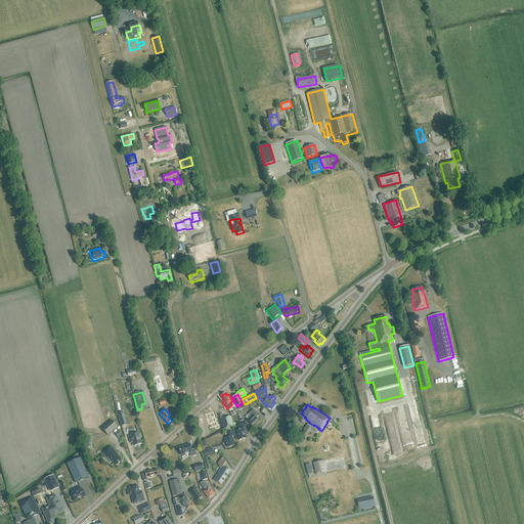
[(206,415),(210,428),(215,427),(216,429),(221,428),(218,418),(215,419),(213,411),(206,415)]
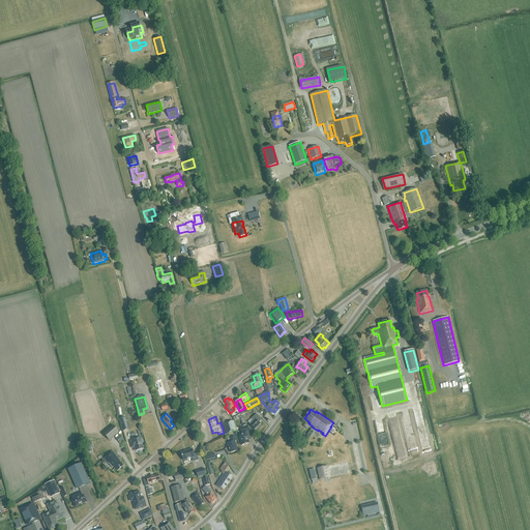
[(259,422),(262,419),(259,416),(255,419),(256,420),(251,425),(255,430),(260,424),(259,422)]
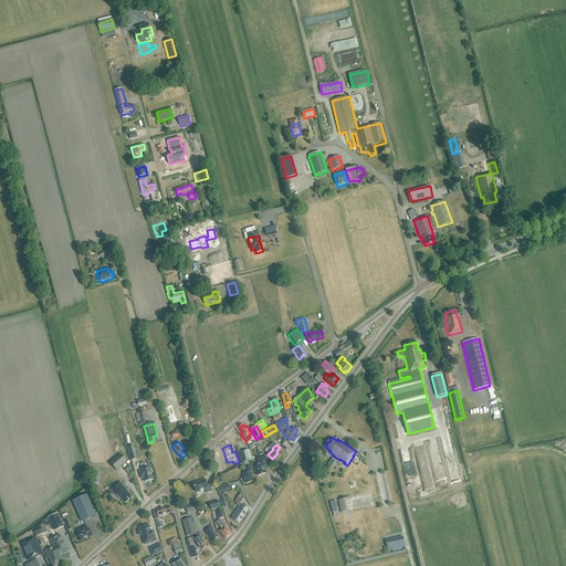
[(240,464),(253,460),(250,449),(241,452),(240,448),(236,450),(240,464)]
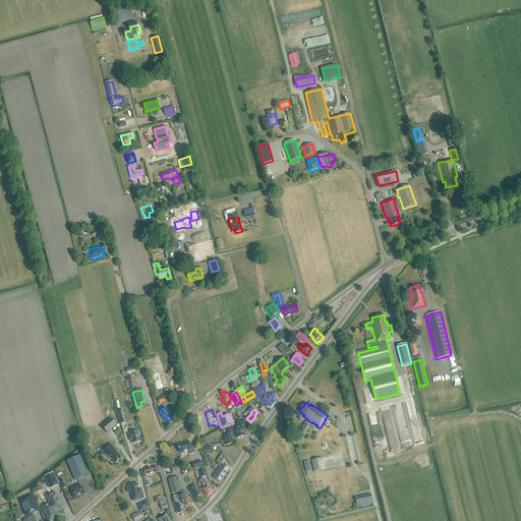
[(107,433),(117,424),(111,418),(102,426),(107,433)]
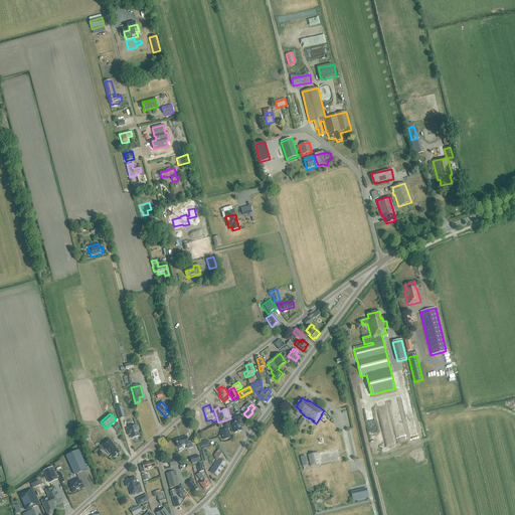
[(240,416),(239,413),(233,415),(235,423),(232,424),(235,433),(241,431),(239,423),(242,422),(240,416)]
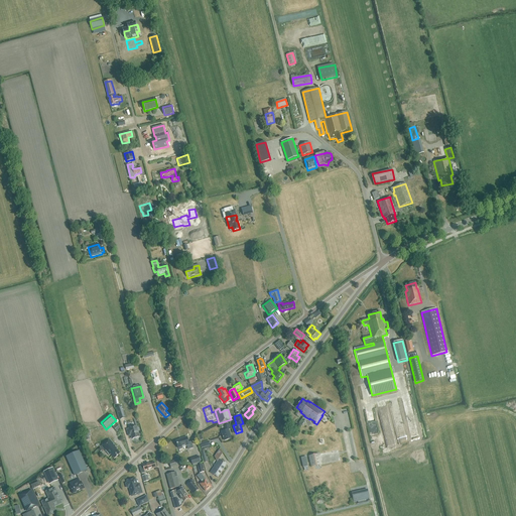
[(229,429),(230,429),(229,424),(225,425),(226,430),(222,431),(224,440),(231,438),(229,429)]
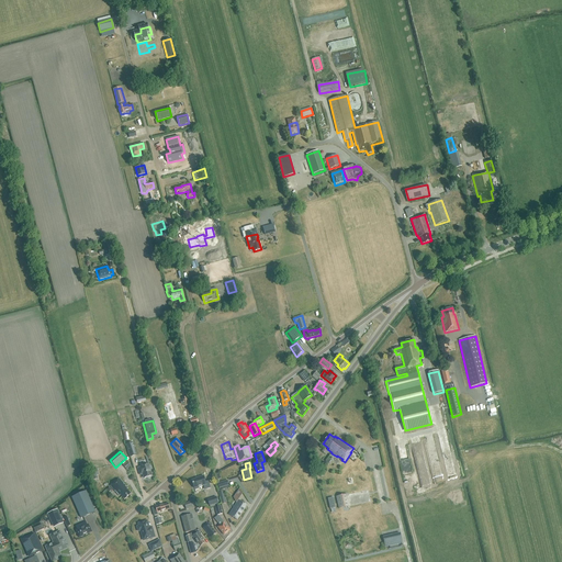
[(152,469),(150,467),(149,465),(149,467),(148,464),(141,467),(141,468),(138,468),(141,475),(143,474),(144,479),(147,478),(147,479),(148,479),(150,478),(152,476),(150,470),(152,469)]
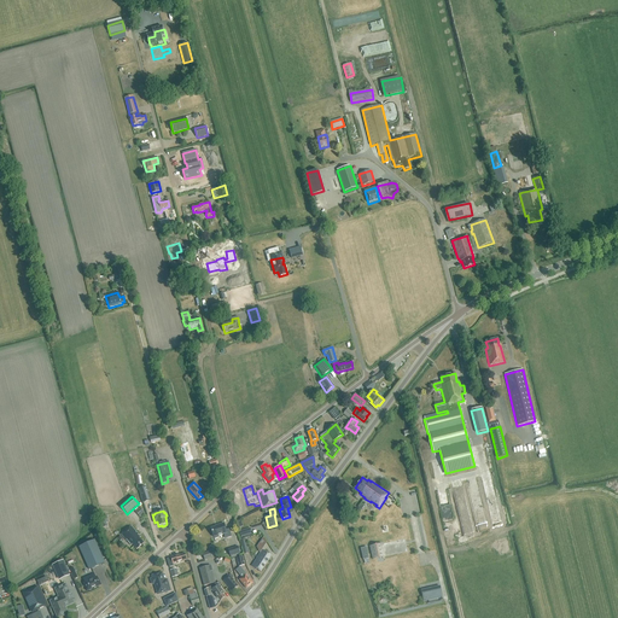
[(109,523),(106,514),(98,517),(100,529),(108,526),(106,523),(109,523)]
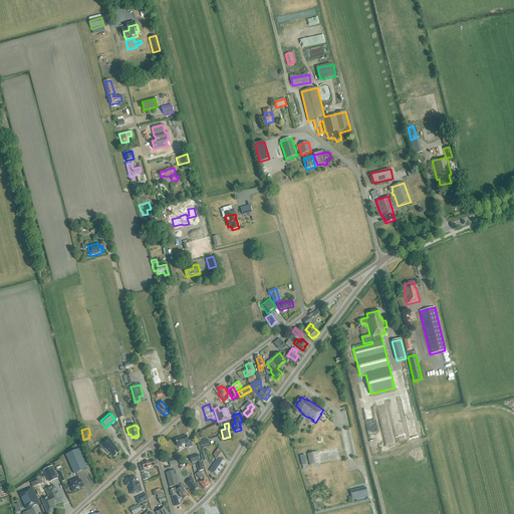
[(189,447),(193,446),(191,440),(188,441),(186,435),(180,437),(180,438),(176,439),(178,447),(188,444),(189,447)]
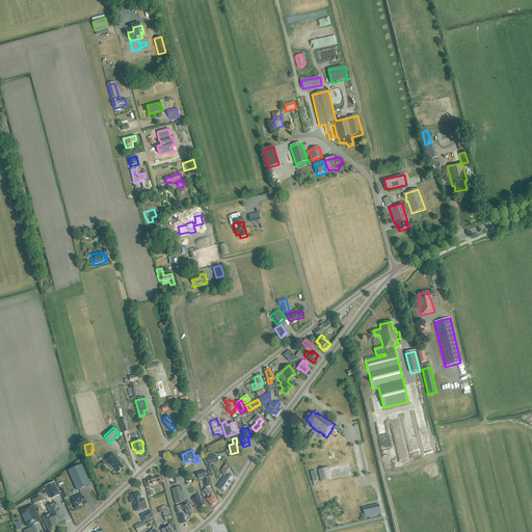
[(117,473),(124,468),(120,462),(121,462),(112,453),(105,460),(112,469),(113,469),(117,473)]
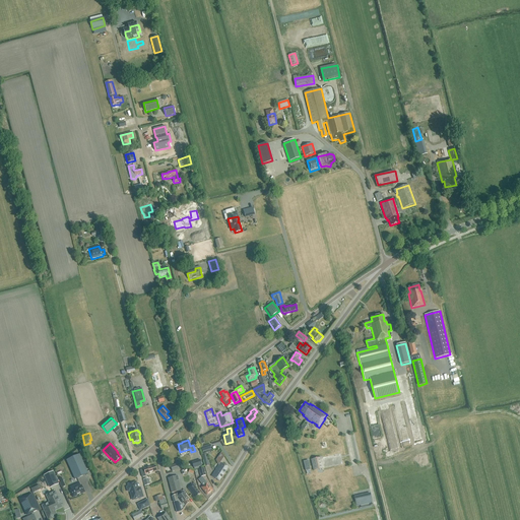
[(88,473),(79,454),(66,460),(75,479),(88,473)]
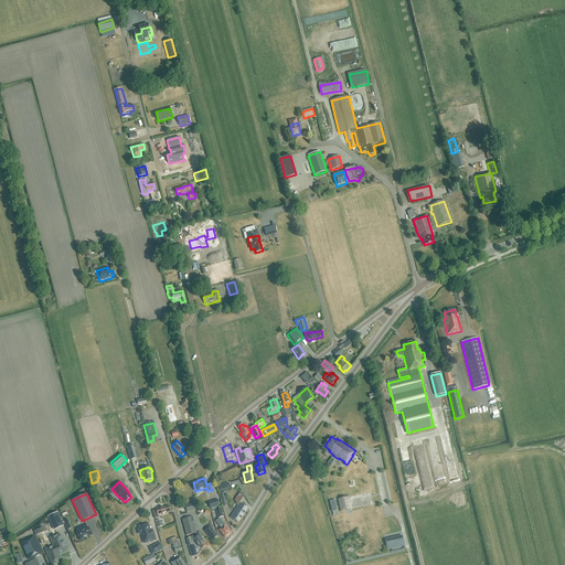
[(352,509),(349,497),(338,500),(340,512),(352,509)]
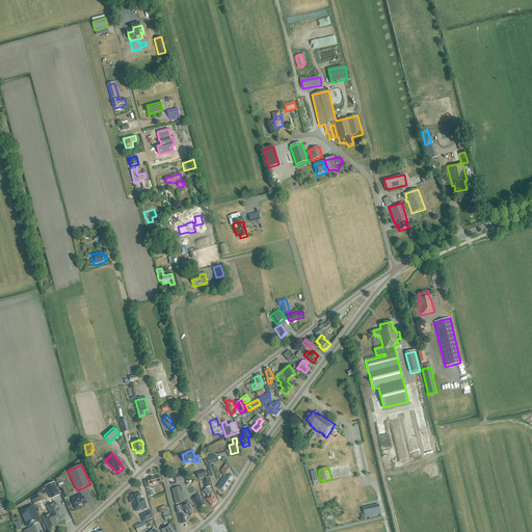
[(315,471),(308,472),(311,483),(317,482),(315,471)]
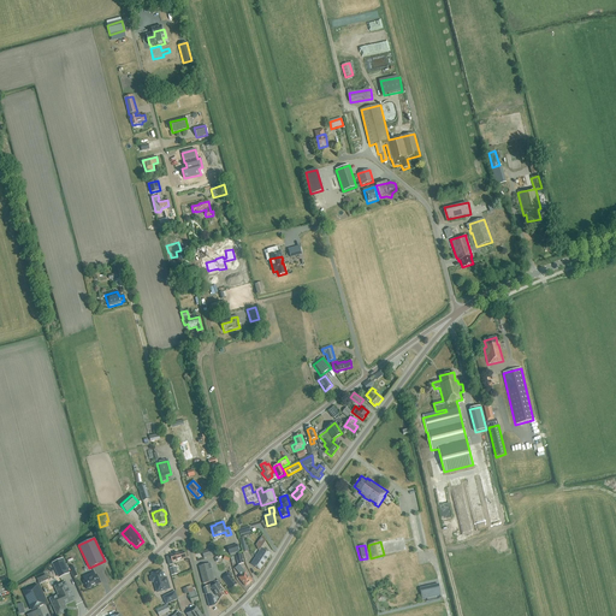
[(214,556),(213,549),(202,552),(205,558),(214,556)]
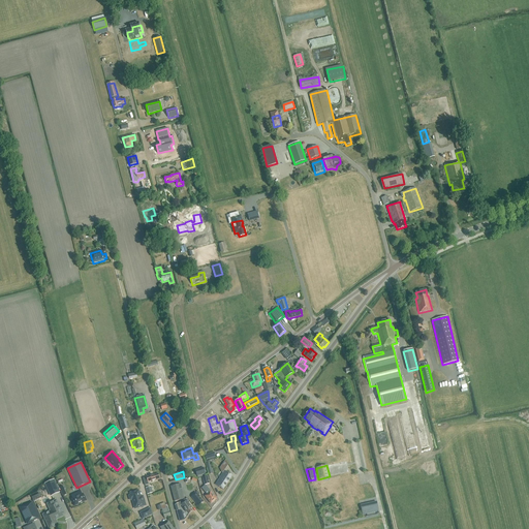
[(227,483),(231,475),(224,471),(220,477),(227,483)]
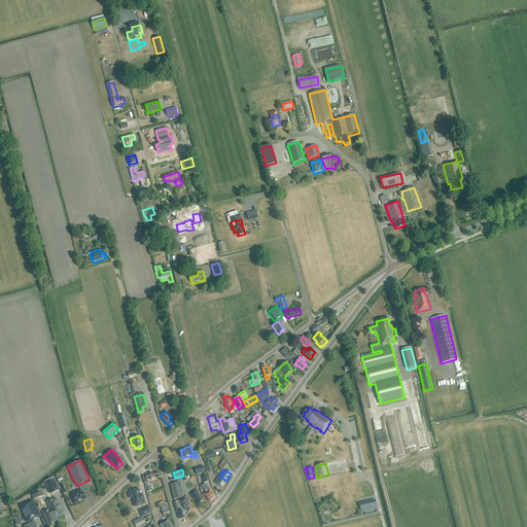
[(153,473),(146,476),(142,477),(144,484),(148,483),(147,481),(153,479),(154,479),(159,477),(157,472),(153,473)]
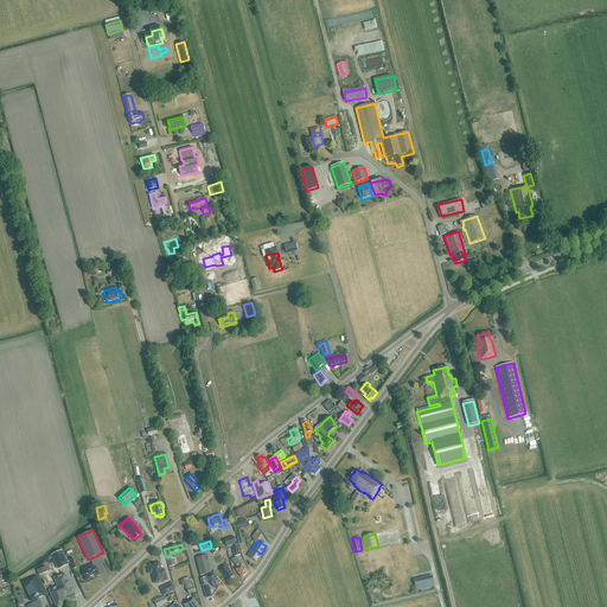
[(256,562),(261,554),(253,548),(248,556),(256,562)]
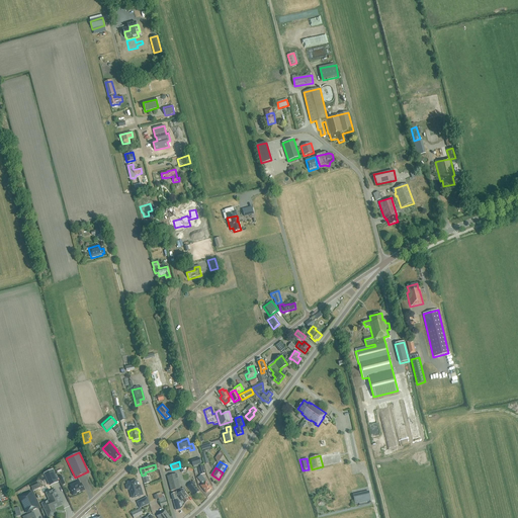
[(59,482),(53,469),(44,473),(49,486),(59,482)]
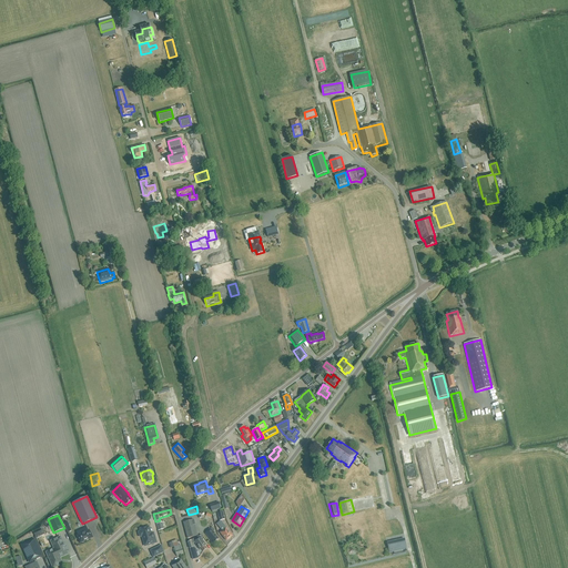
[(198,536),(194,520),(183,523),(188,538),(198,536)]
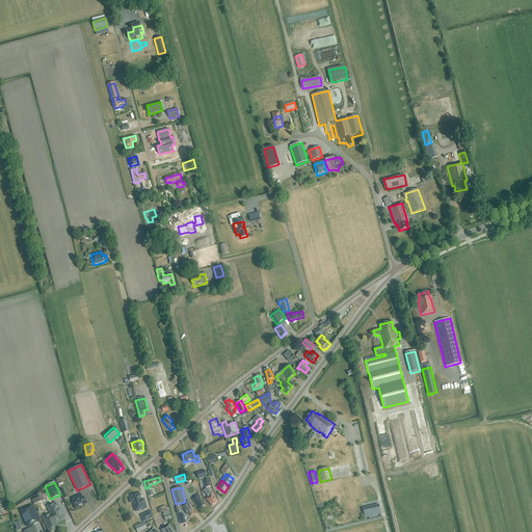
[(207,490),(206,490),(205,493),(209,499),(208,500),(212,506),(217,502),(207,490)]
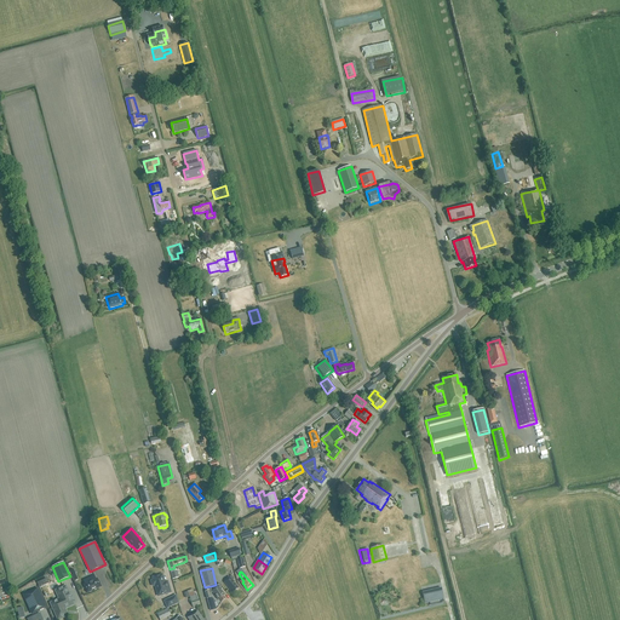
[(162,574),(153,578),(154,580),(153,580),(151,581),(153,585),(154,585),(155,585),(159,596),(171,592),(167,581),(165,583),(162,574)]
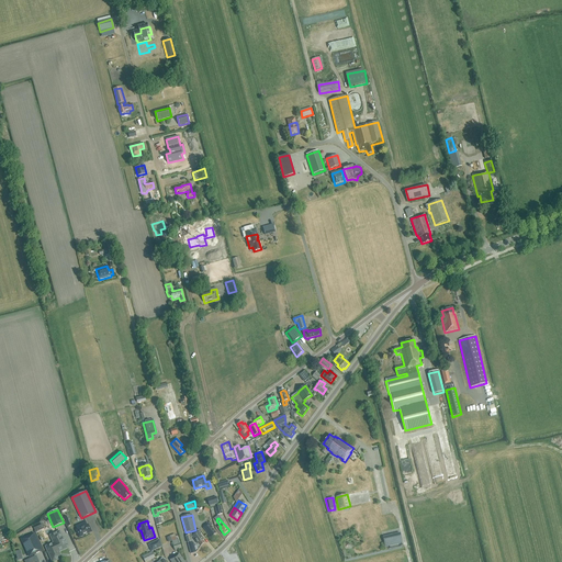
[(212,536),(216,532),(212,528),(213,527),(212,526),(213,525),(211,521),(210,523),(203,527),(210,535),(211,534),(212,536)]
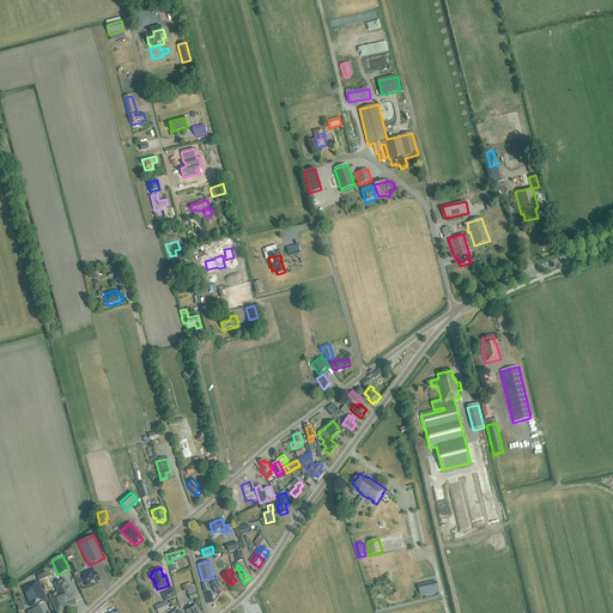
[(86,587),(99,581),(96,572),(95,572),(93,570),(83,575),(84,577),(83,578),(86,587)]
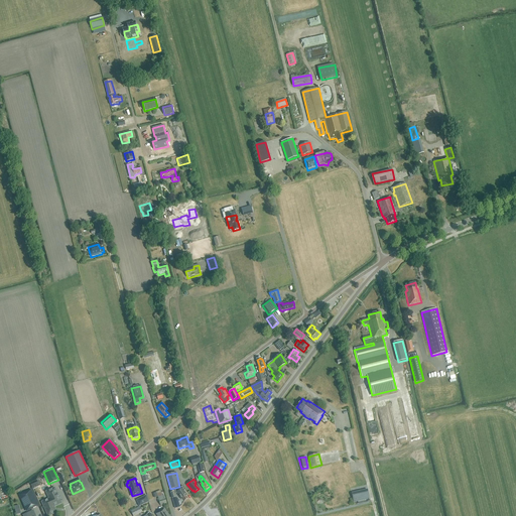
[(179,488),(171,493),(172,498),(175,498),(179,496),(181,500),(183,499),(184,501),(187,498),(185,496),(187,495),(182,488),(180,490),(179,488)]
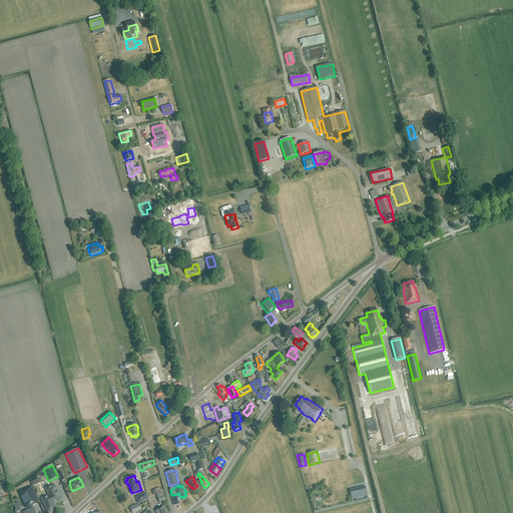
[(61,500),(54,486),(46,489),(49,496),(45,498),(46,500),(43,501),(45,506),(44,506),(46,509),(48,512),(56,509),(53,504),(61,500)]
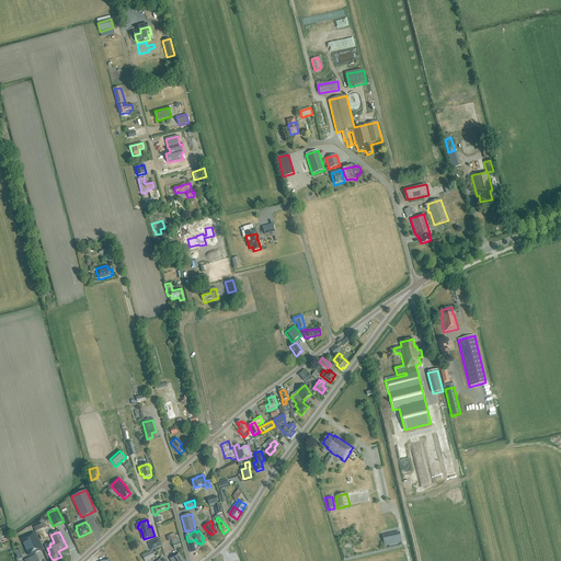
[(42,550),(34,533),(22,538),(30,556),(42,550)]
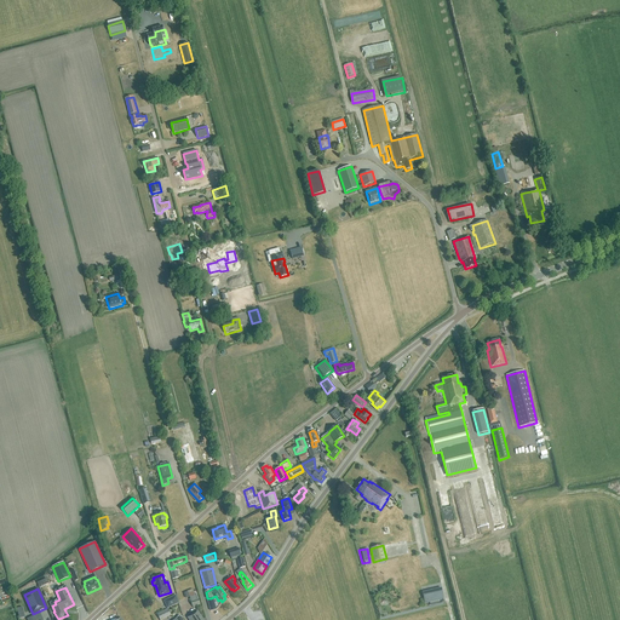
[(423,592),(425,603),(443,600),(441,589),(423,592)]
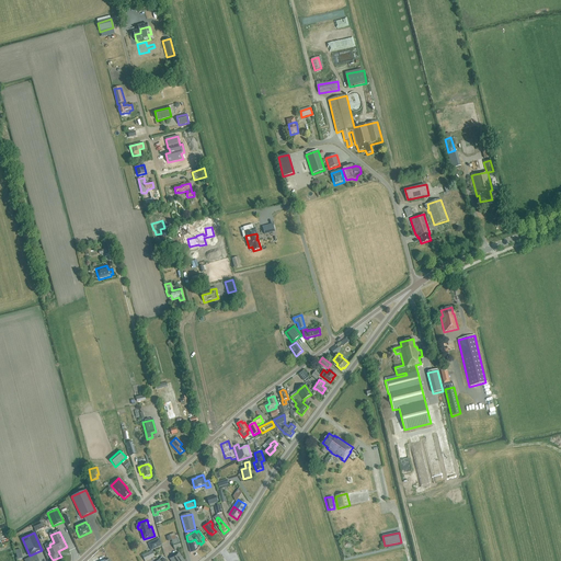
[(172,540),(173,544),(172,544),(172,546),(173,545),(174,549),(181,548),(178,535),(174,536),(174,534),(170,535),(171,540),(172,540)]
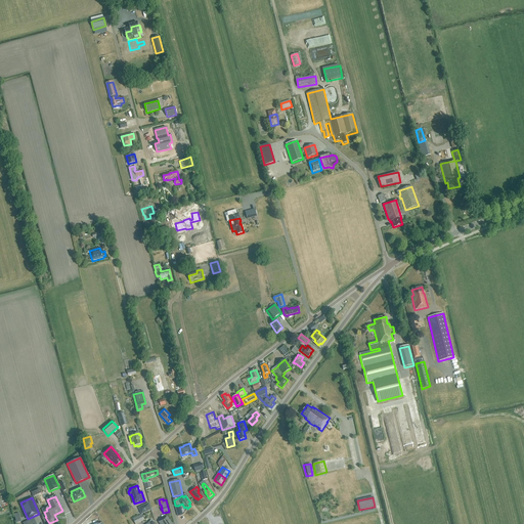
[(139,508),(142,514),(150,510),(148,504),(139,508)]
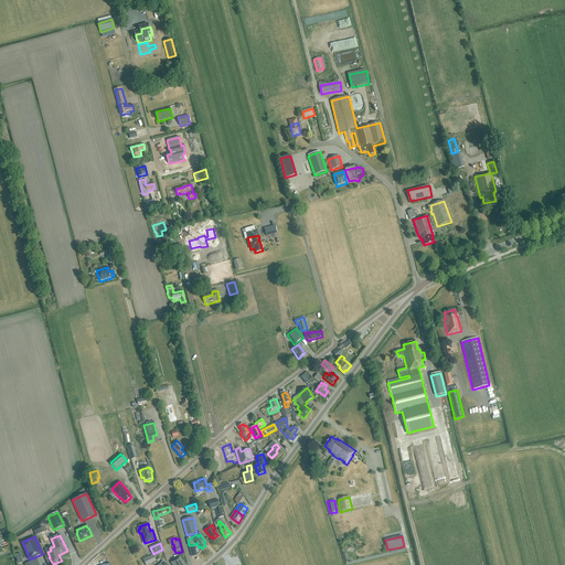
[(147,564),(156,561),(153,555),(144,560),(146,564),(147,564)]
